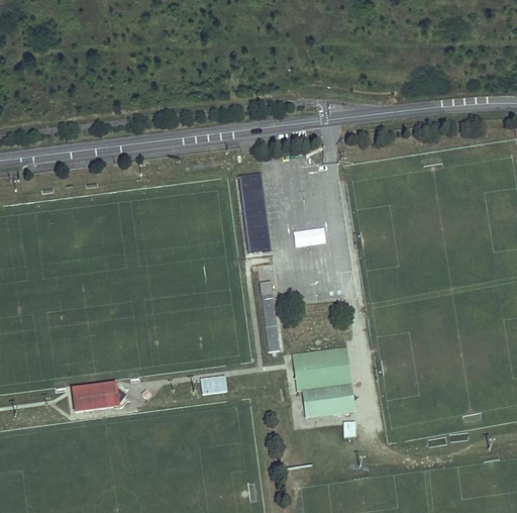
[(238,174),(248,249),(270,247),(261,172),(238,174)]
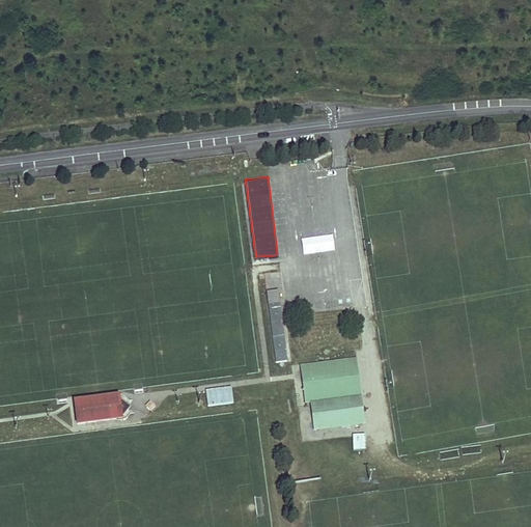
[(269,310),(281,308),(279,296),(267,297),(269,310)]
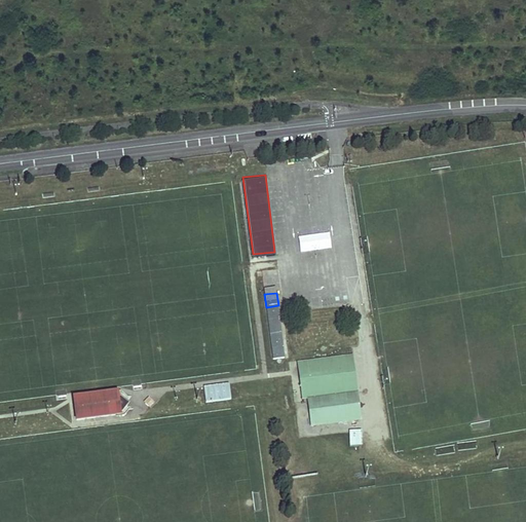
[(286,353),(278,305),(266,307),(272,356),(286,353)]
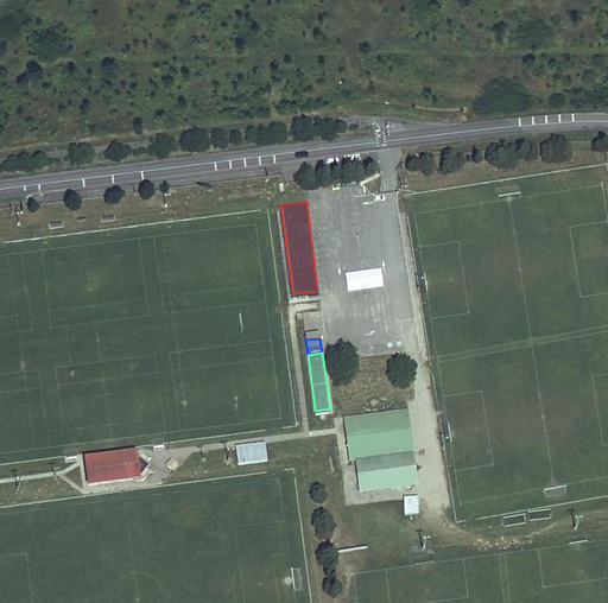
[(394,408),(405,481),(418,478),(407,407),(394,408)]
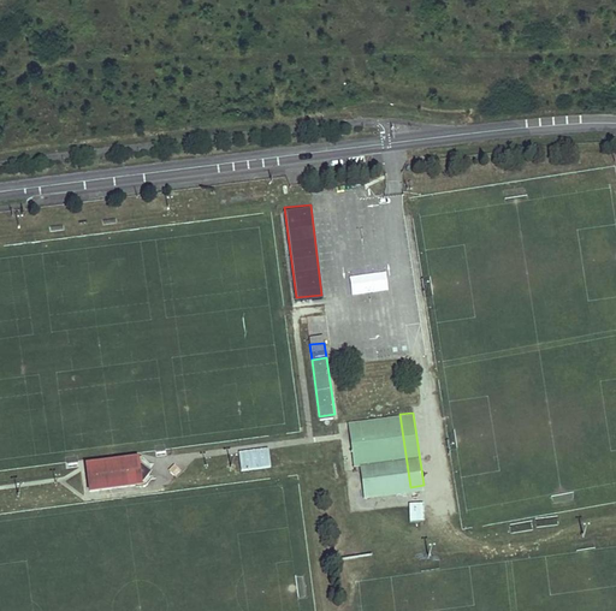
[(349,421),(355,462),(363,461),(365,470),(363,472),(367,493),(410,487),(400,414),(349,421)]
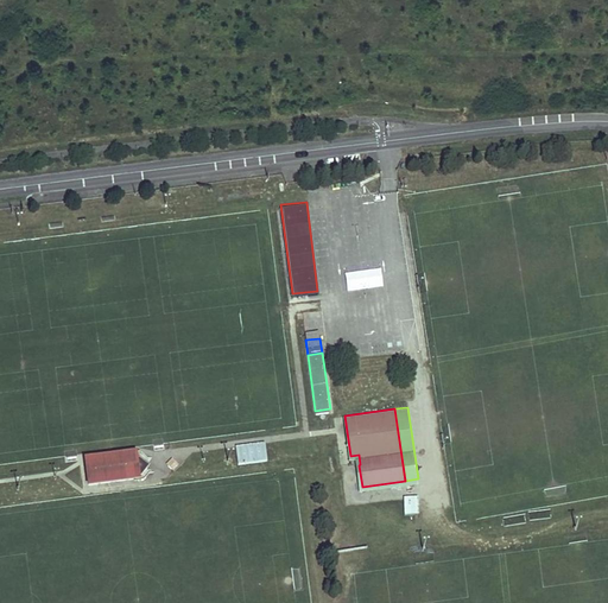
[(236,461),(267,457),(265,438),(234,443),(236,461)]
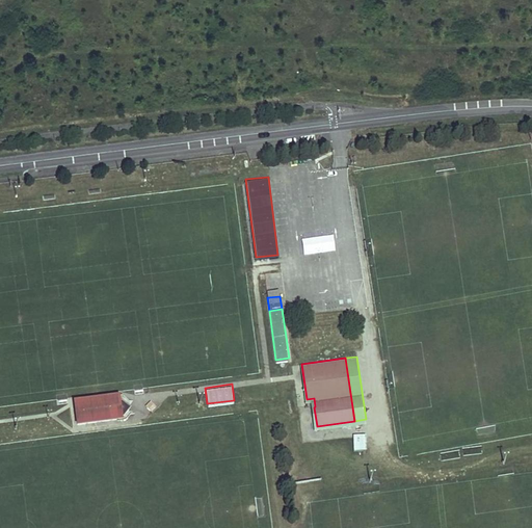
[(120,392),(74,398),(77,423),(123,417),(120,392)]
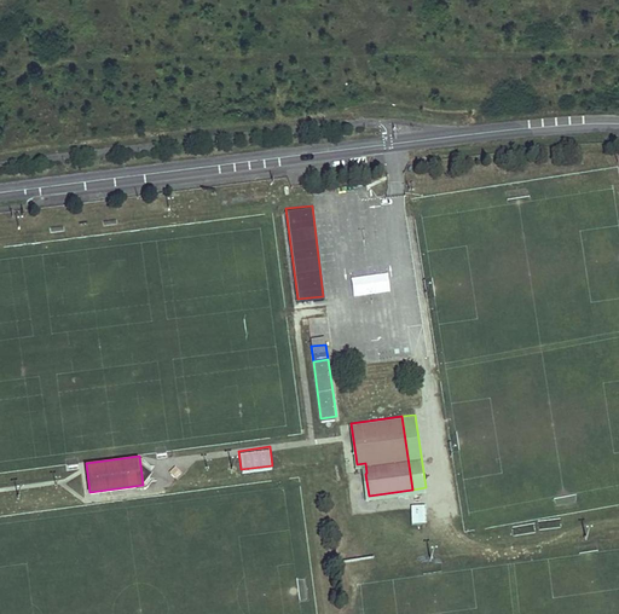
All buildings are outlined.
